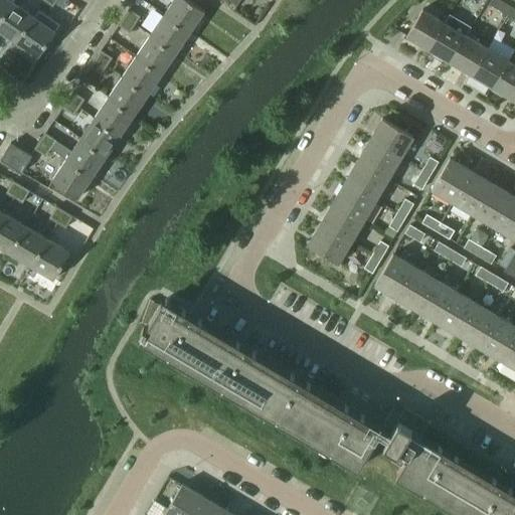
[(0,0),(0,22),(14,3),(9,0),(0,0)]
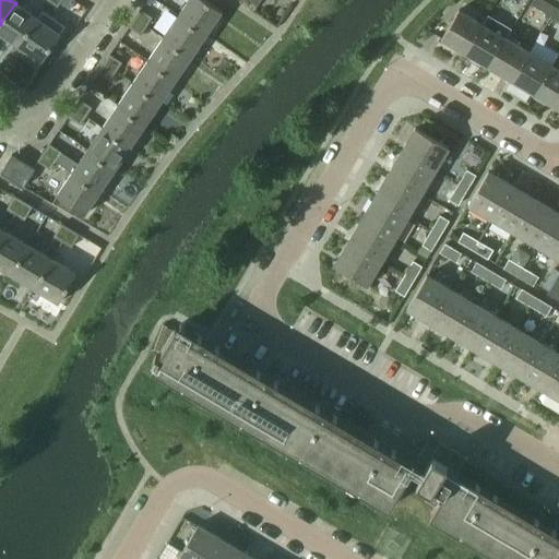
[(188,0),(178,15),(206,34),(222,11),(204,0),(188,0)]
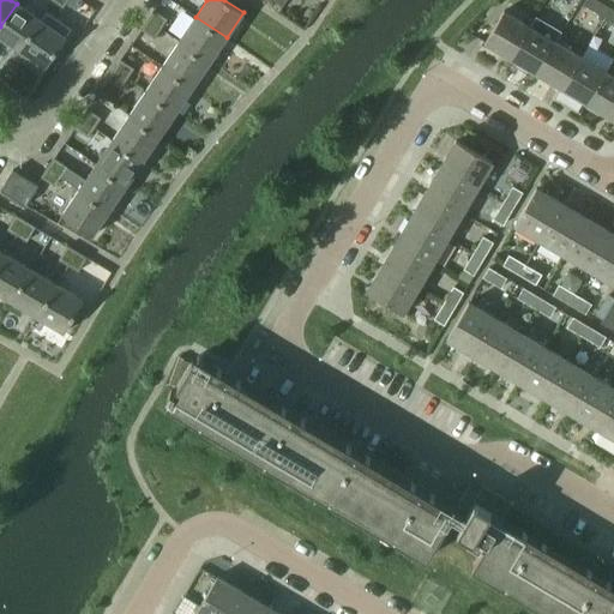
[(585,0),(583,5),(605,18),(611,8),(596,0),(585,0)]
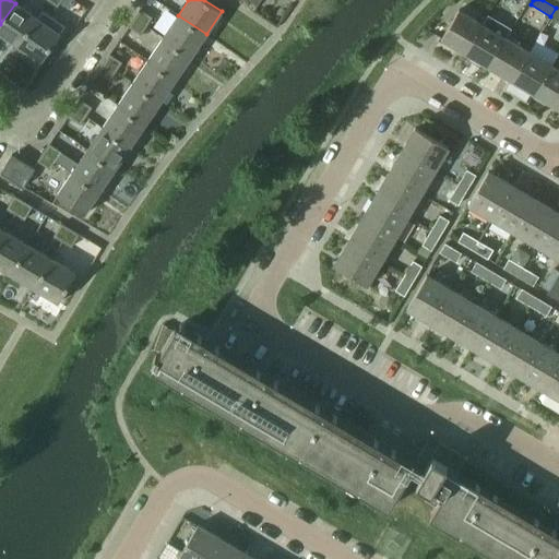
[(0,24),(0,33),(19,46),(37,18),(15,3),(0,24)]
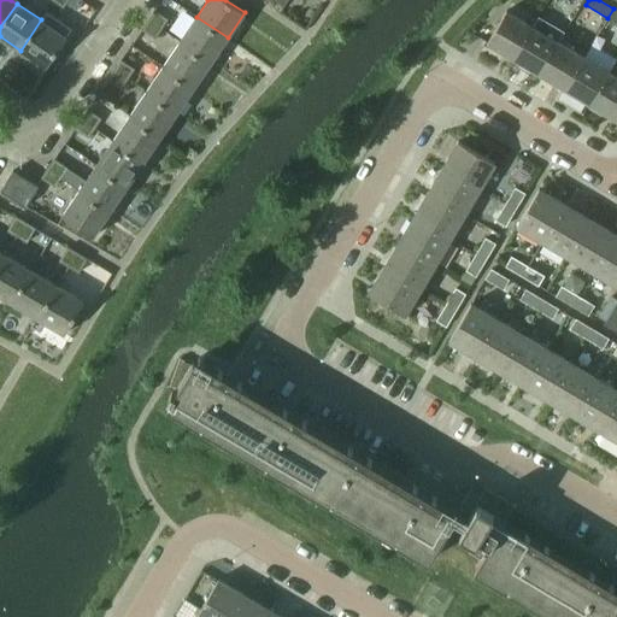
[(148,21),(162,29),(168,19),(154,11),(148,21)]
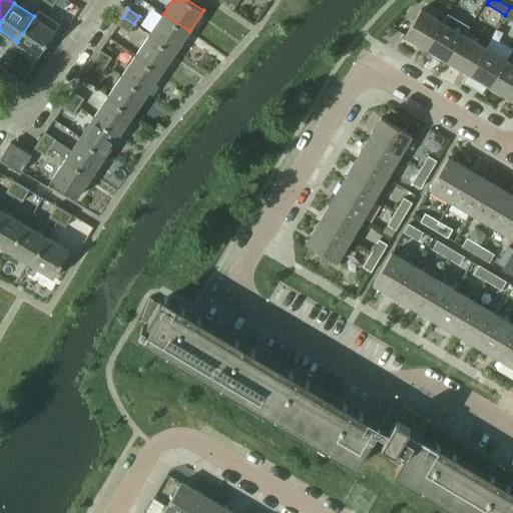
[(405,36),(427,49),(443,22),(421,9),(405,36)]
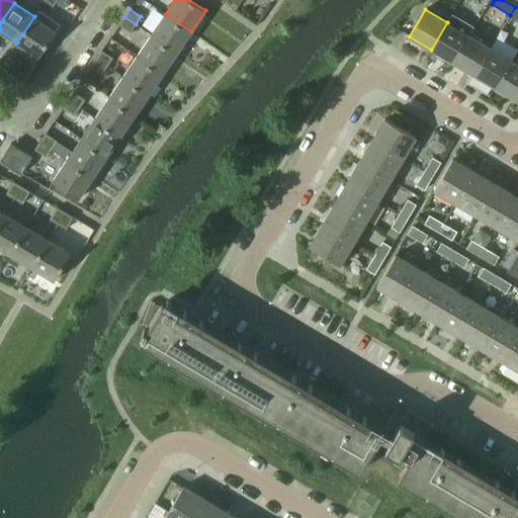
[(151,35),(177,53),(191,31),(165,14),(151,35)]
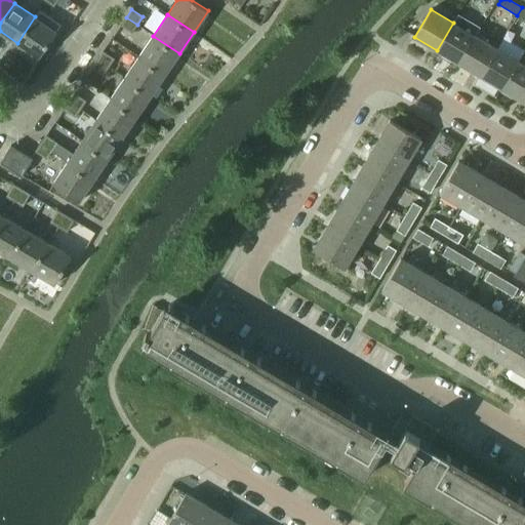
[(17,43),(39,57),(56,32),(35,16),(17,43)]
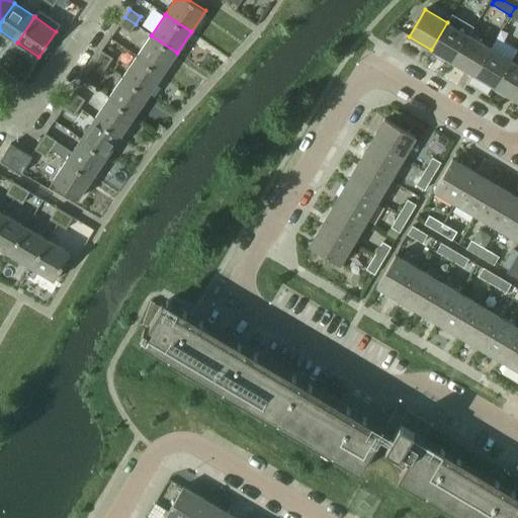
[(118,24),(131,32),(136,24),(124,17),(118,24)]
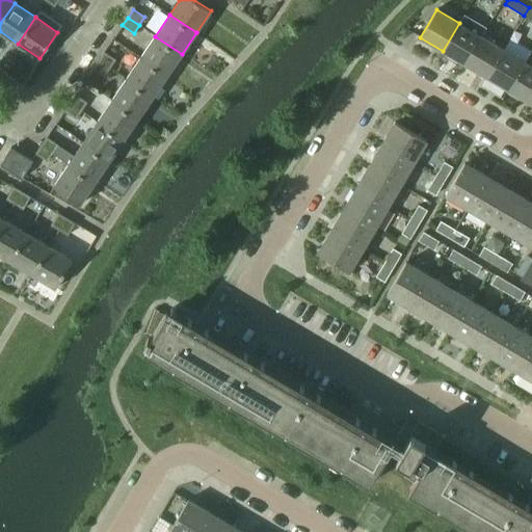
[(443,51),(464,63),(481,36),(459,23),(443,51)]
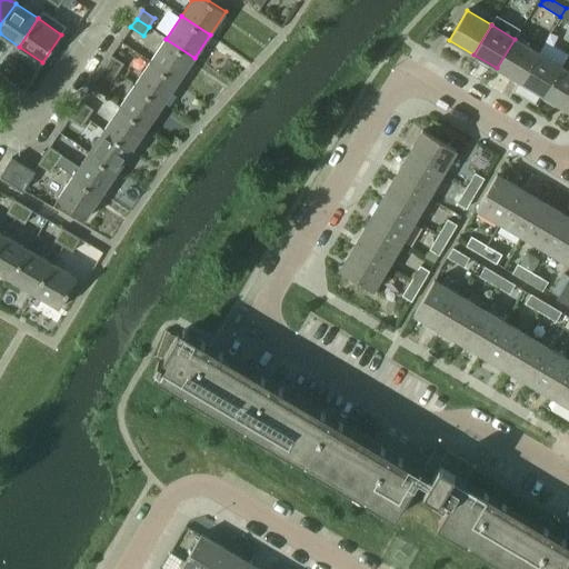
[(151,61),(179,80),(195,58),(166,39),(151,61)]
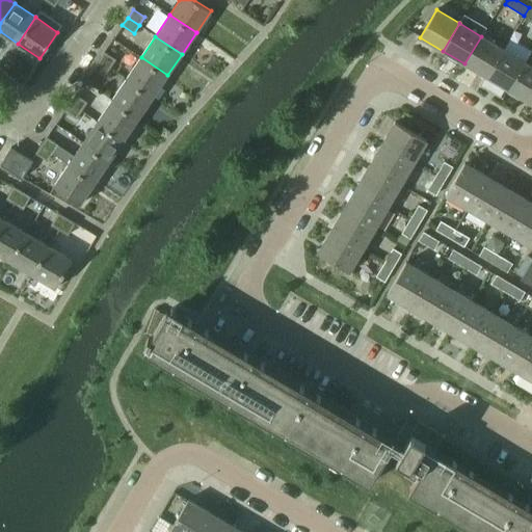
[(464,63),(487,77),(503,49),(481,36),(464,63)]
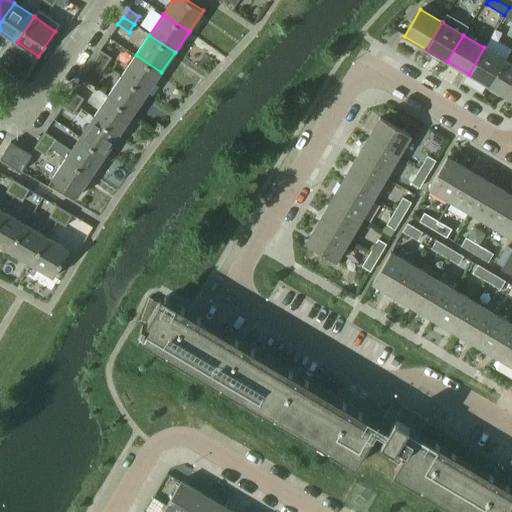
[(469,74),(490,87),(506,60),(484,47),(469,74)]
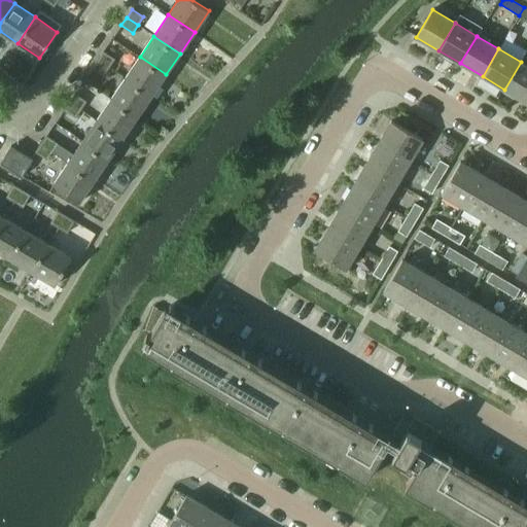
[(98,60),(109,67),(114,59),(103,51),(98,60)]
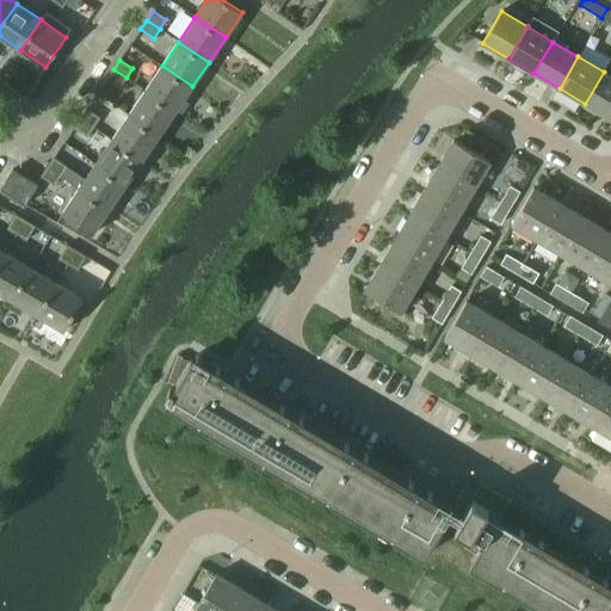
[(146,91),(176,111),(192,86),(162,66),(146,91)]
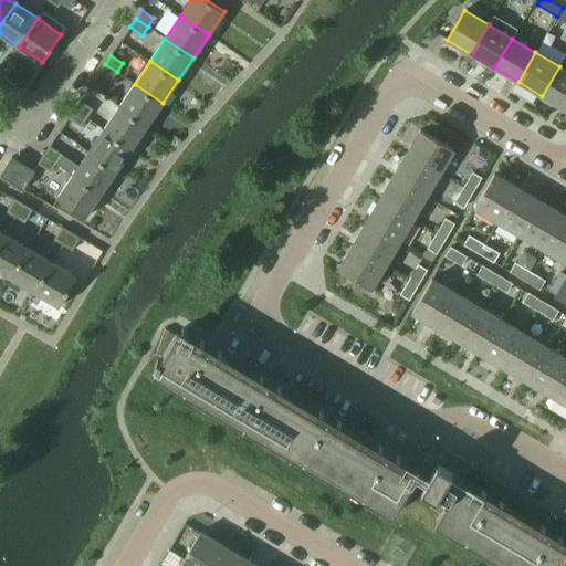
[(100,72),(112,81),(117,72),(105,64),(100,72)]
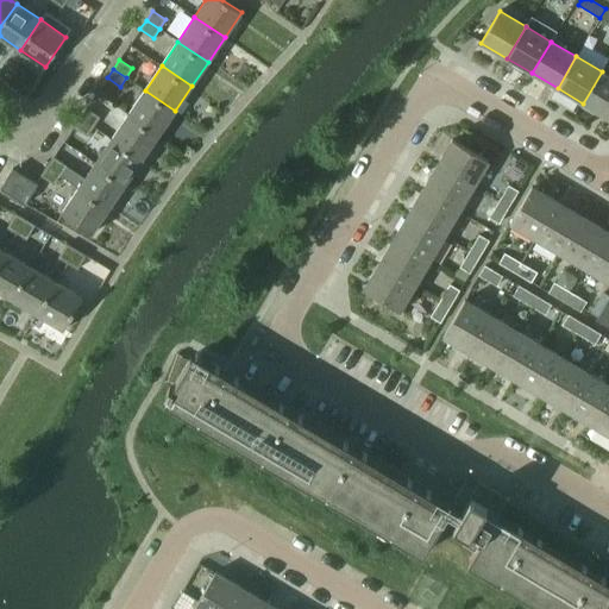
[(583,104),(608,119),(608,118),(608,75),(602,71),(583,104)]
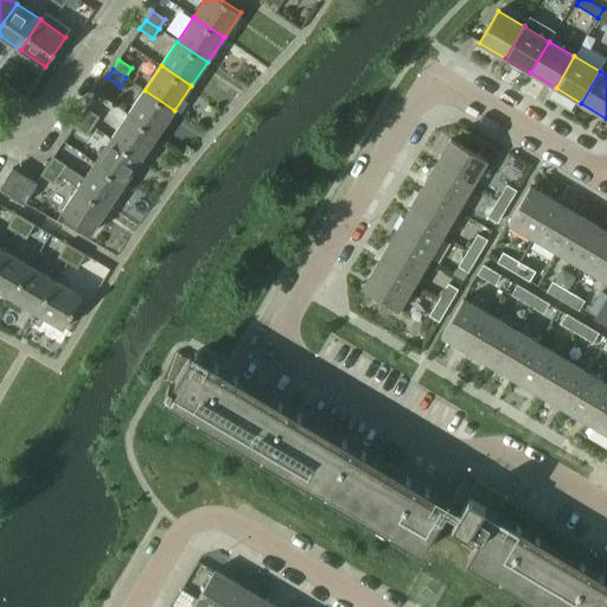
[(128,114),(158,134),(174,110),(145,90),(128,114)]
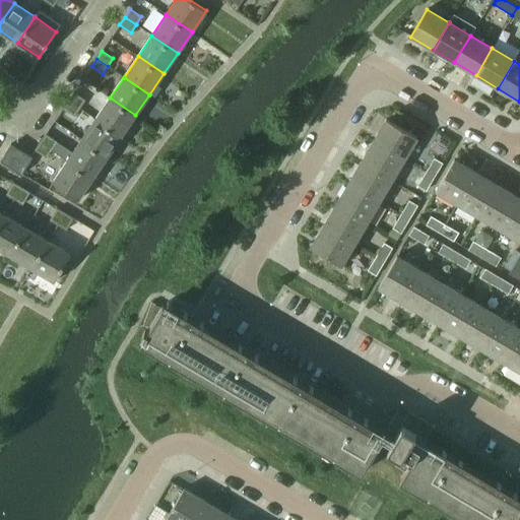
[(68,101),(79,108),(85,100),(73,92),(68,101)]
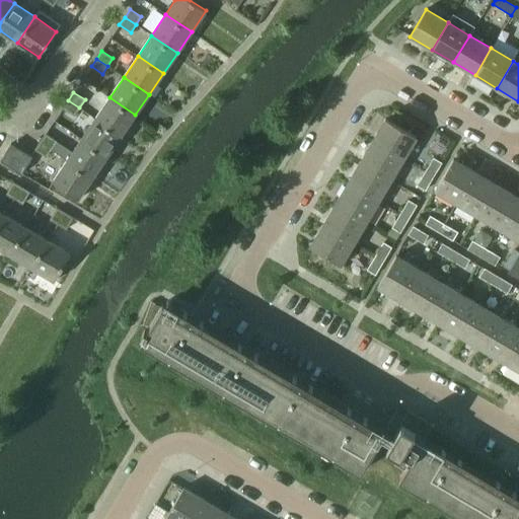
[(95,119),(121,136),(135,115),(109,97),(95,119)]
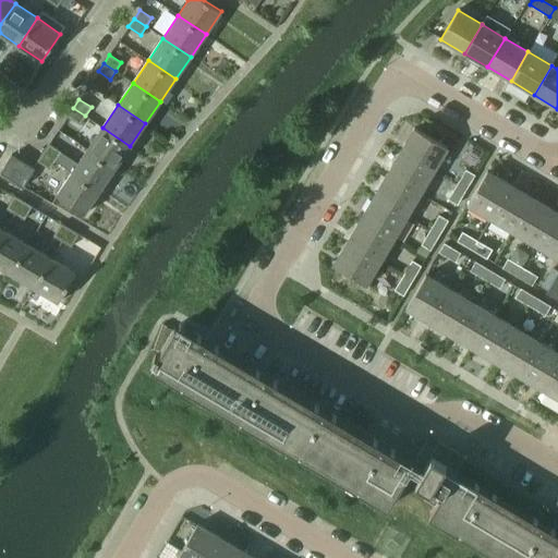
[(68,116),(80,124),(85,116),(73,108),(68,116)]
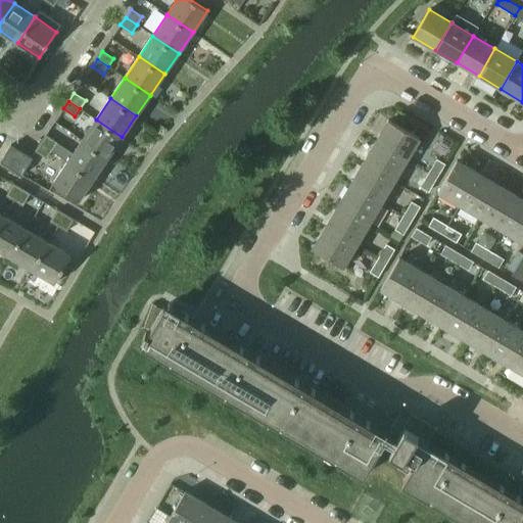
[(82,140),(108,157),(122,137),(96,120),(82,140)]
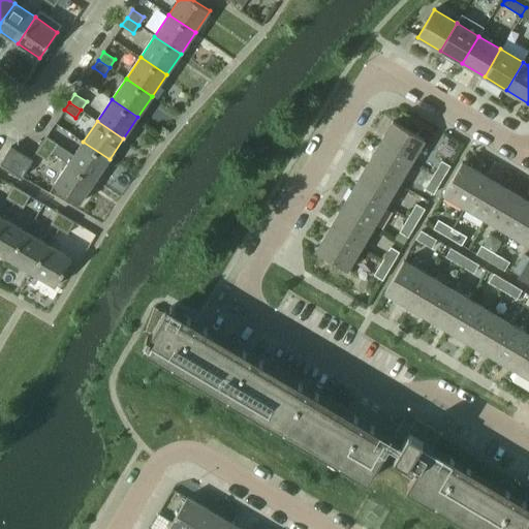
[(379,143),(411,162),(425,139),(393,121),(379,143)]
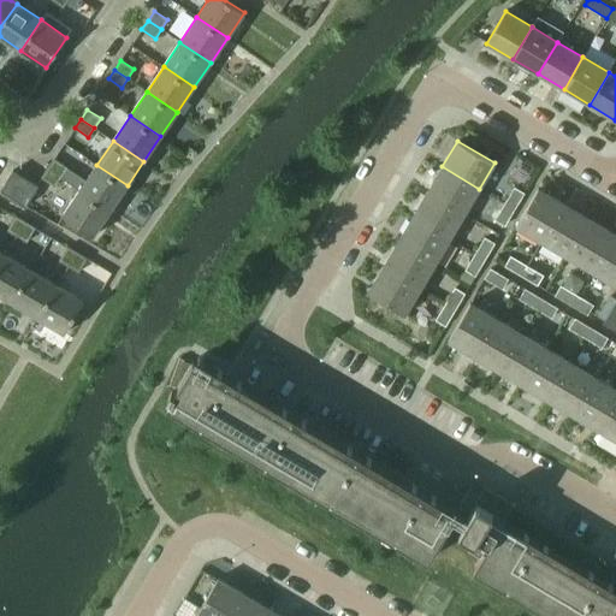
[(47,169),(61,177),(67,167),(54,159),(47,169)]
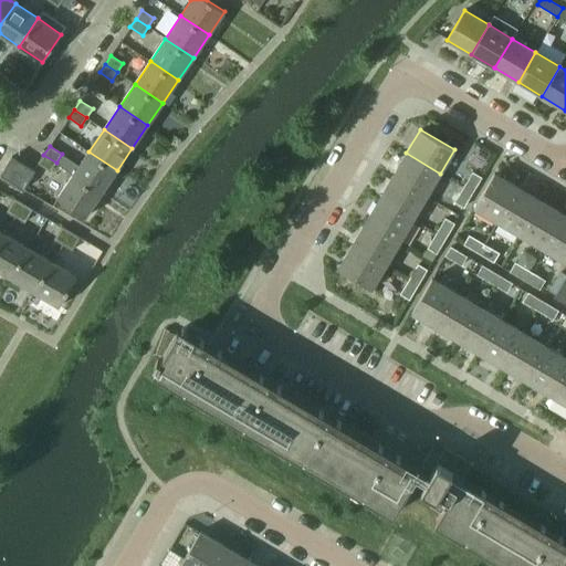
[(73,174),(102,194),(117,170),(88,152),(73,174)]
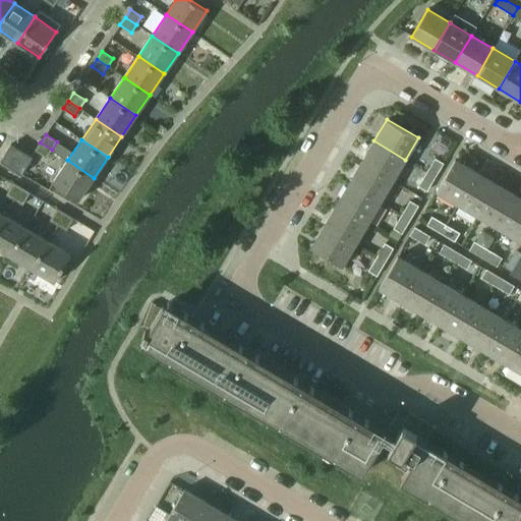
[(361,162),(393,181),(405,160),(373,140),(361,162)]
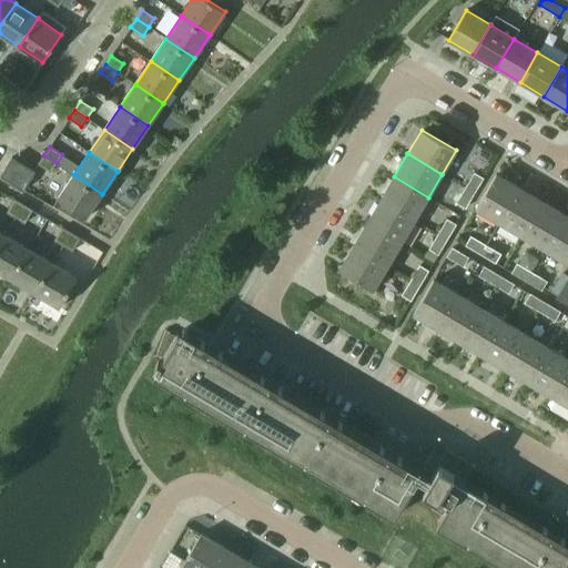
[(38,163),(50,172),(57,163),(43,155),(38,163)]
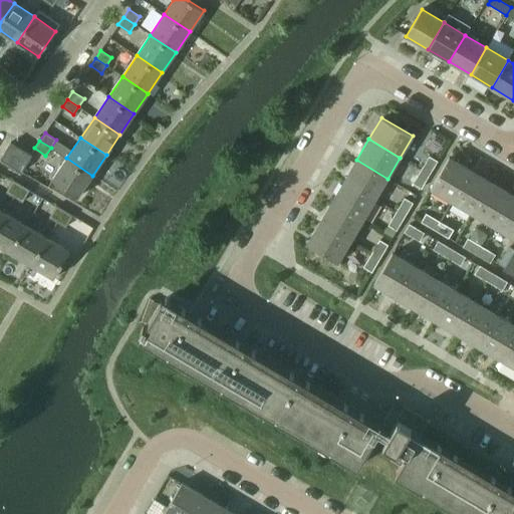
[(0,160),(22,172),(32,155),(10,143),(0,160)]
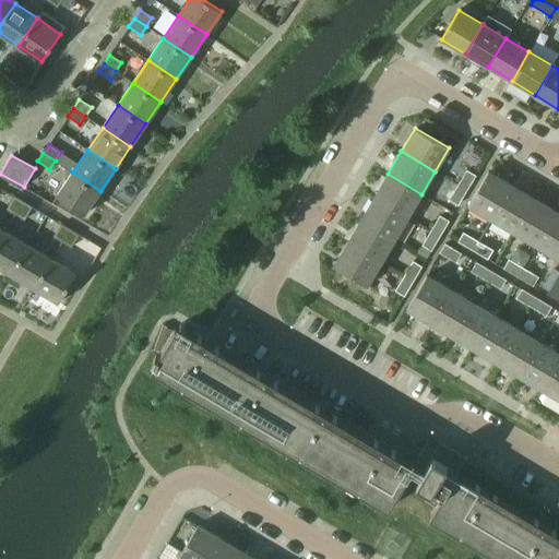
[(458,185),(466,190),(475,175),(466,170),(458,185)]
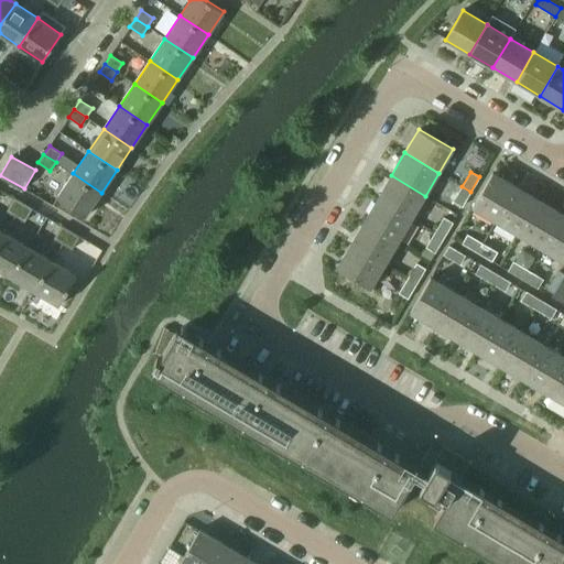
[(57,197),(85,216),(101,193),(73,173),(57,197)]
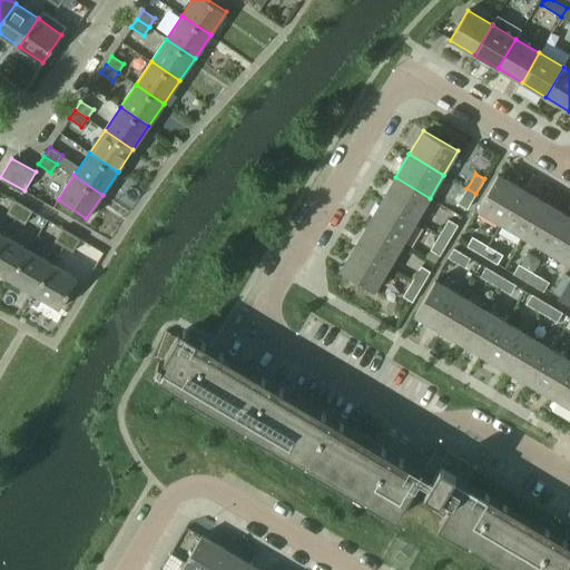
[(478,209),(501,223),(521,188),(498,175),(478,209)]
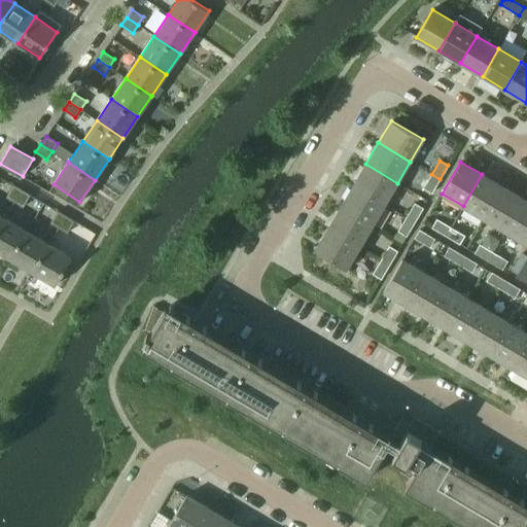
[(353,185),(385,204),(397,183),(365,164),(353,185)]
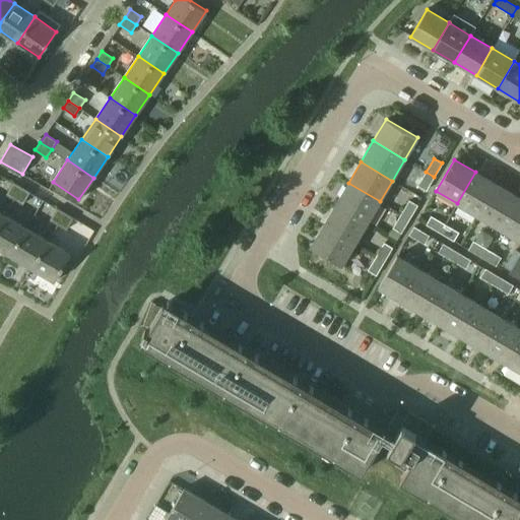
[(417,186),(426,190),(434,177),(426,172),(417,186)]
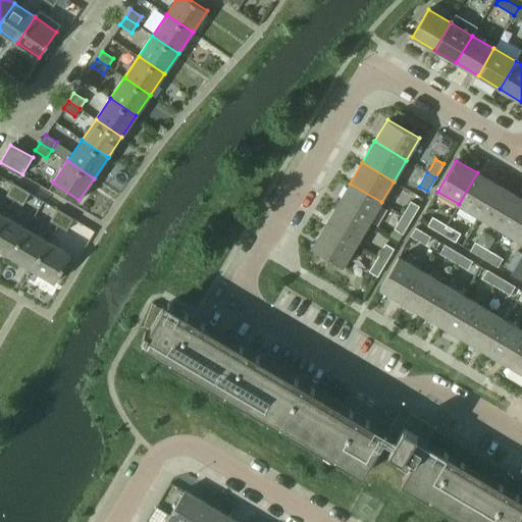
[(459,204),(480,217),(499,186),(477,172),(459,204)]
